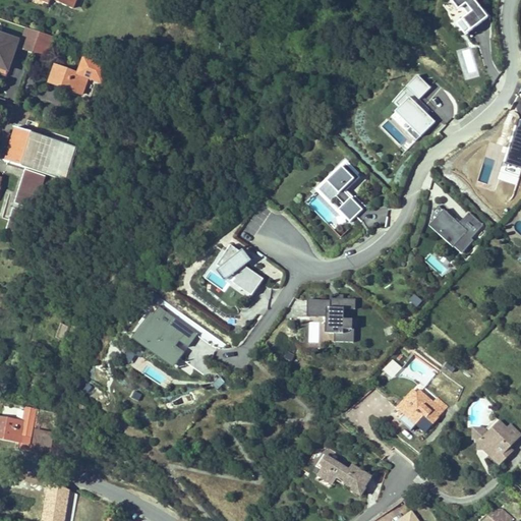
[(38,0),(49,4),(50,0),(57,0),(56,2),(72,8),(75,0),(38,0)]
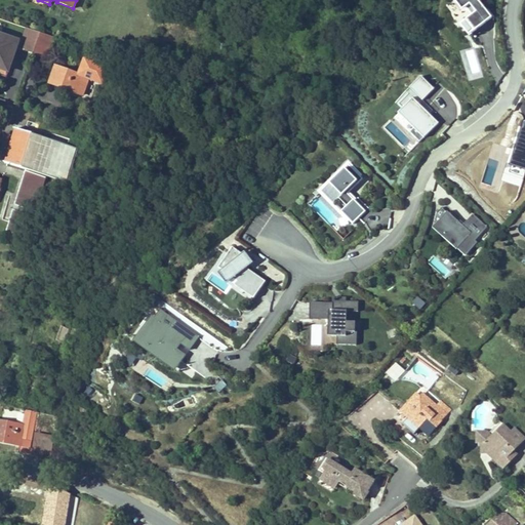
[(490,17),(477,2),(479,0),(456,0),(470,16),(465,21),(474,31),(490,17)]
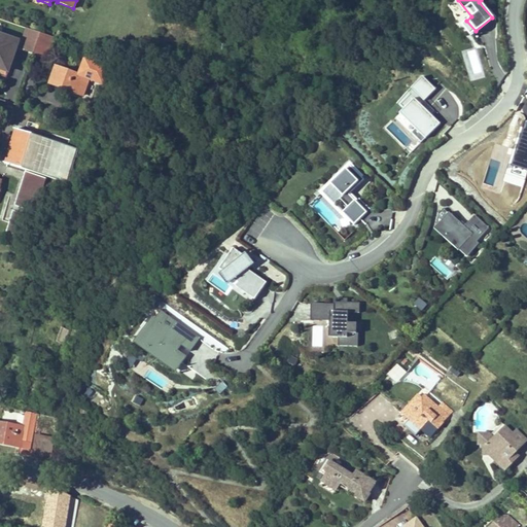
[(40,32),(28,28),(22,46),(35,50),(40,32)]
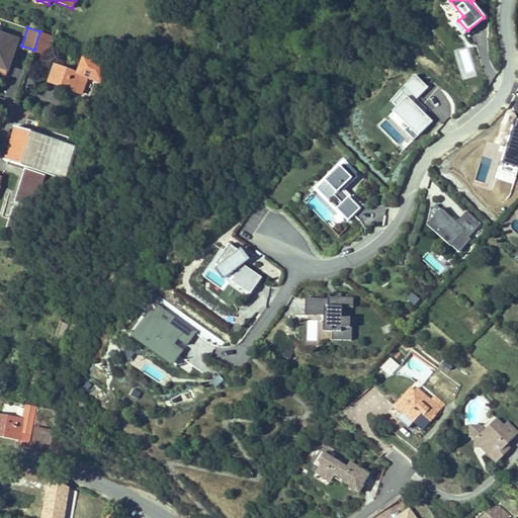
[(48,59),(55,36),(39,31),(34,50),(33,53),(32,54),(48,59)]
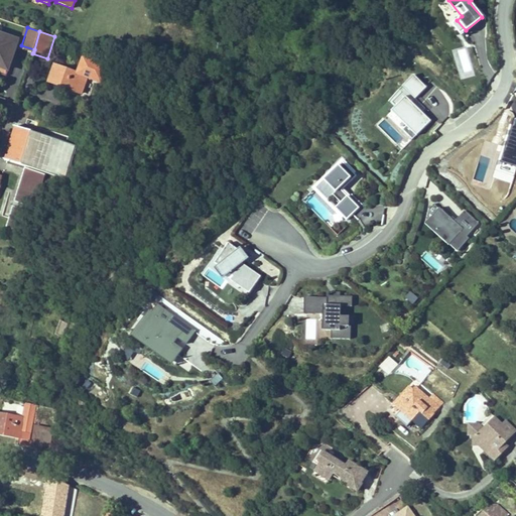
[(0,73),(6,76),(18,40),(0,34),(0,73)]
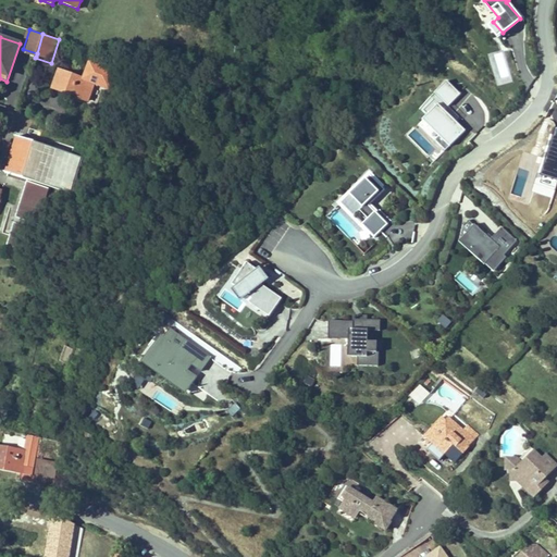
[(496,85),(510,82),(504,51),(489,54),(496,85)]
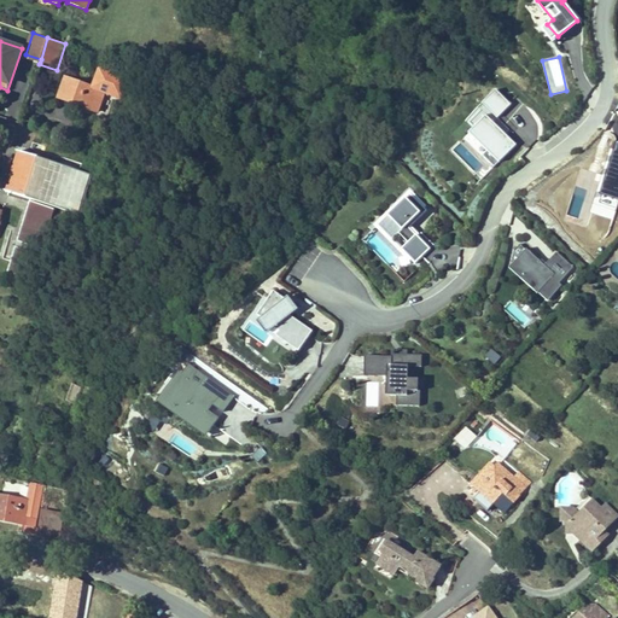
[(122,97),(128,80),(100,69),(94,88),(66,77),(59,98),(98,111),(104,93),(121,99),(122,97)]
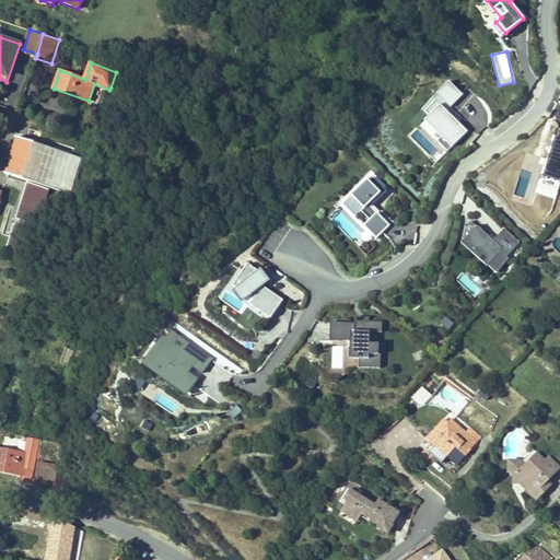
[(111,88),(118,90),(124,74),(116,72),(111,88)]
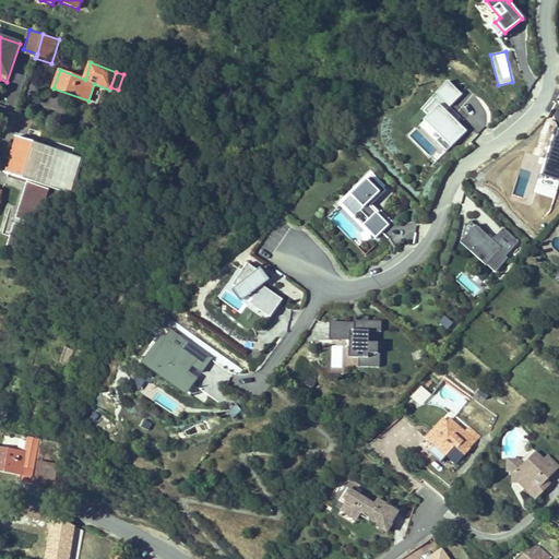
[(447,81),(435,94),(449,108),(461,95),(447,81)]
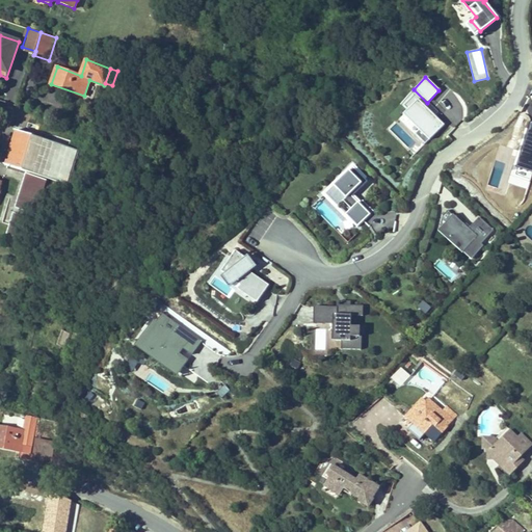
[(233,97),(231,104),(241,107),(244,101),(233,97)]
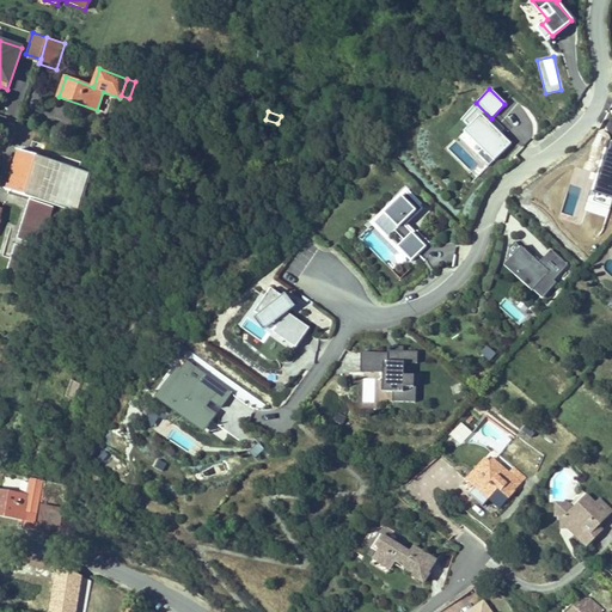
[(463,133),(493,161),(509,144),(479,116),(463,133)]
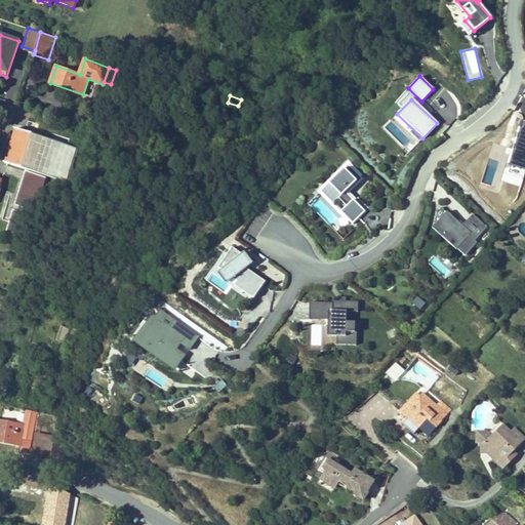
[(76,148),(15,129),(13,138),(15,138),(10,158),(7,157),(5,163),(66,182),(76,148)]
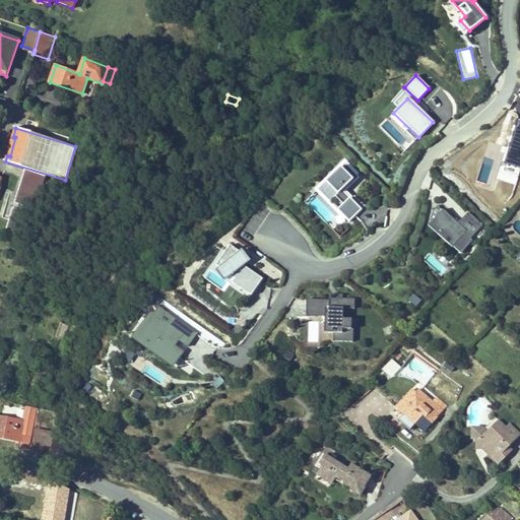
[(343,192),(359,177),(344,163),(317,190),(329,202),(335,196),(343,204),(337,210),(349,221),(354,216),(362,209),(343,192)]
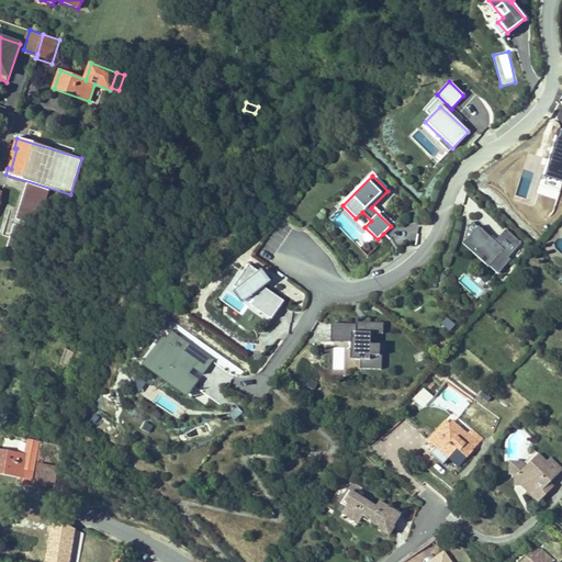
[(47,190),(27,183),(8,247),(26,254),(34,232),(23,228),(25,223),(35,225),(47,190)]
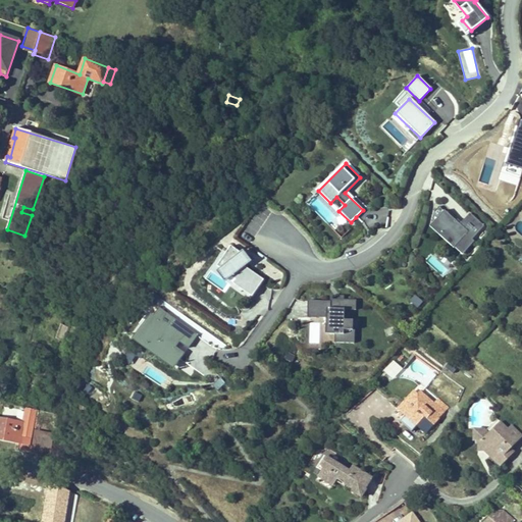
[(460,224),(446,211),(441,215),(447,219),(437,229),(461,251),(484,225),(469,213),(460,224)]
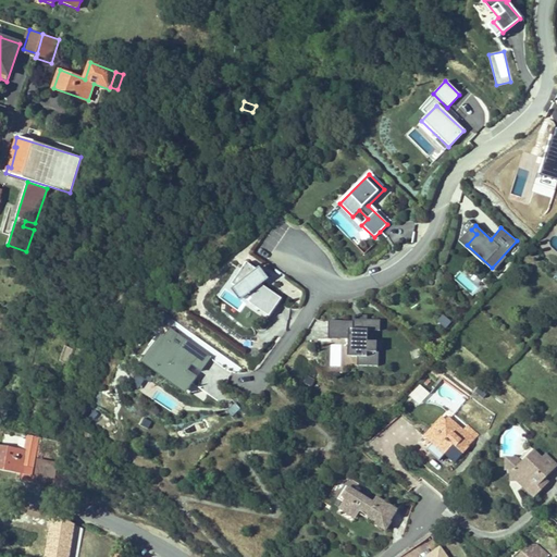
[(477,234),(471,230),(461,240),(467,245),(477,234)]
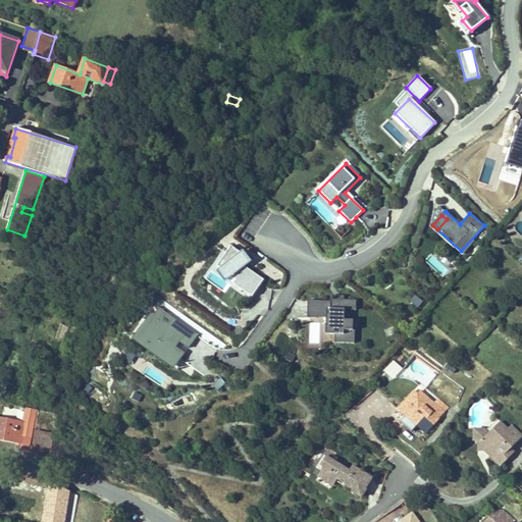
[(264,280),(241,264),(246,256),(230,247),(217,266),(236,279),(232,283),(252,297),(264,280)]
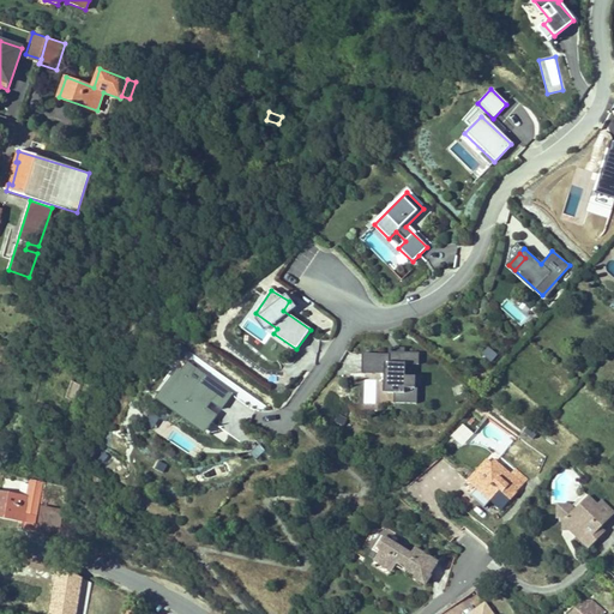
[(487,345),(481,354),(492,361),(498,354),(487,345)]
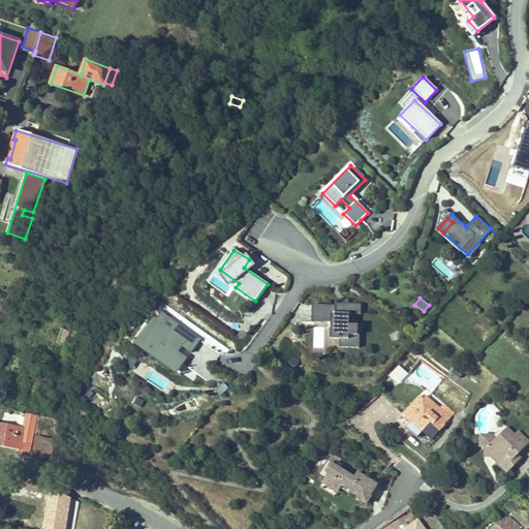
[(349,324),(349,314),(361,314),(361,304),(348,304),(348,306),(341,306),(341,304),(335,304),(335,306),(316,306),(316,322),(335,322),(335,339),(340,339),(340,348),(360,348),(360,335),(358,335),(359,324),(349,324)]
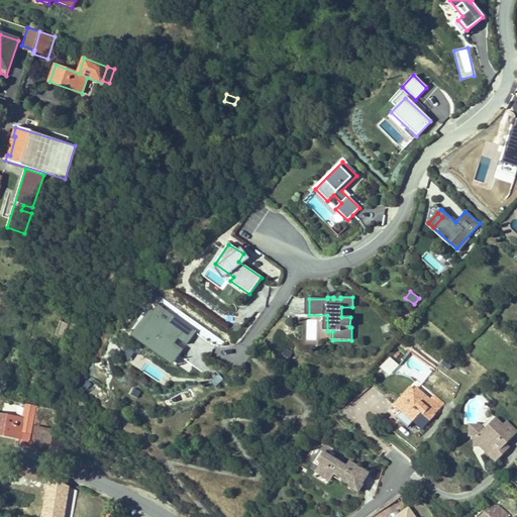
[(187,345),(196,332),(158,306),(152,313),(143,326),(146,328),(139,338),(175,363),(184,350),(173,343),(176,338),(187,345)]
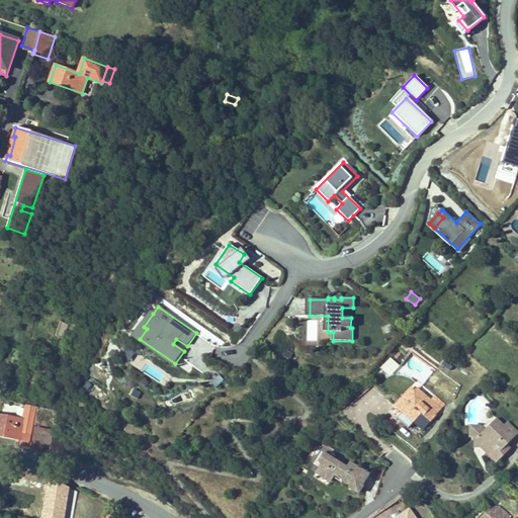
[(140,339),(147,329),(144,327),(153,314),(150,312),(134,335),(140,339)]
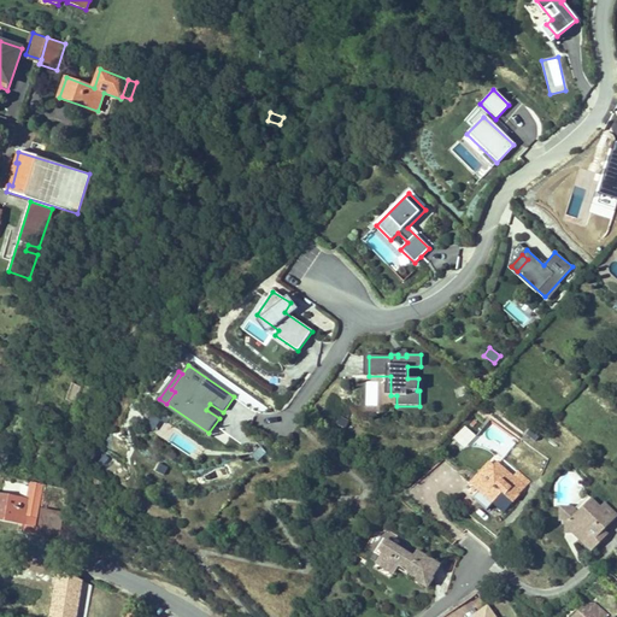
[(159,436),(169,421),(164,417),(153,433),(159,436)]
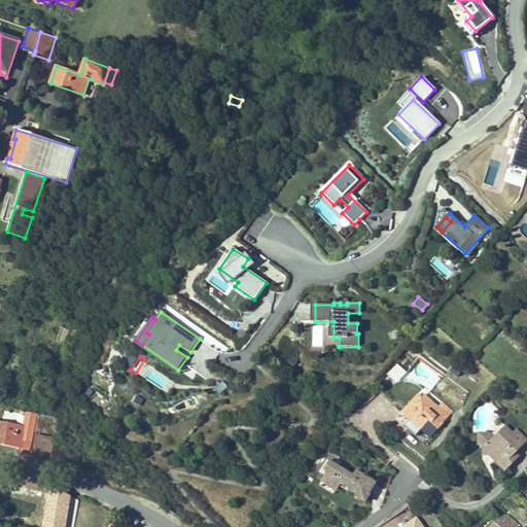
[(397,363),(386,374),(394,383),(406,373),(397,363)]
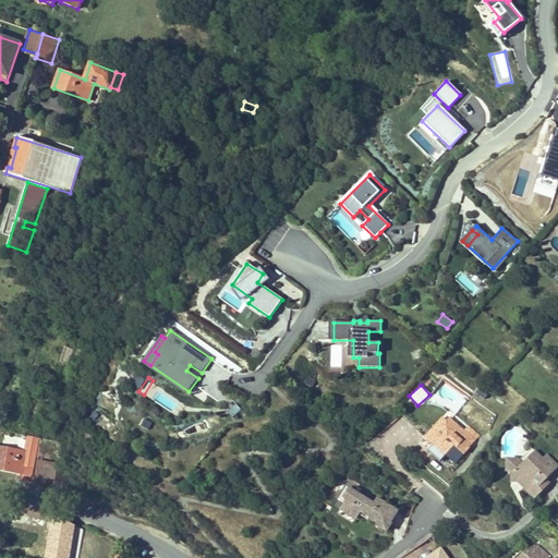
[(232,419),(241,410),(235,405),(228,413),(232,419)]
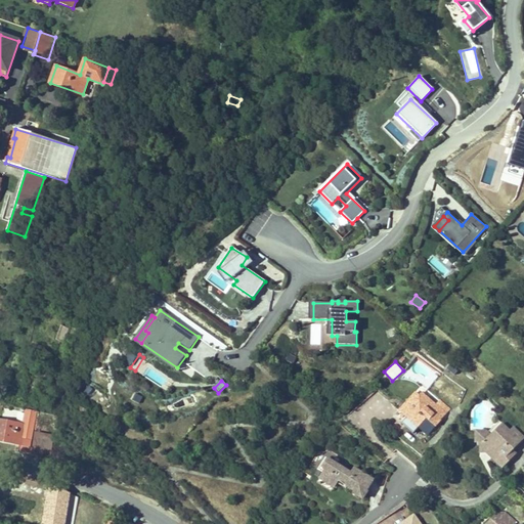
[(406,418),(406,409),(419,395),(416,392),(399,410),(406,418)]
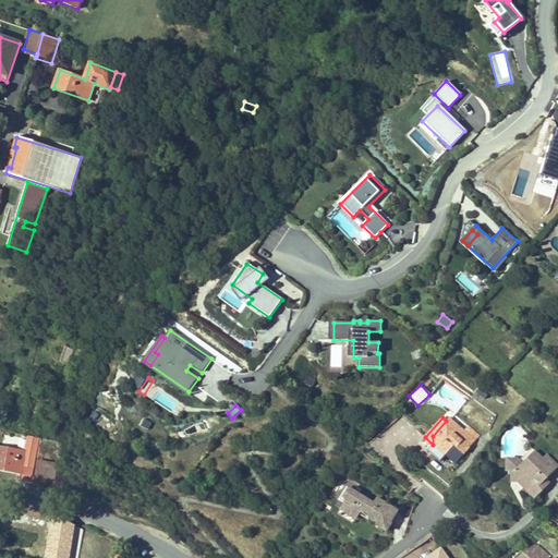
[(433,436),(433,445),(456,464),(475,440),(449,417),(446,421),(433,436)]
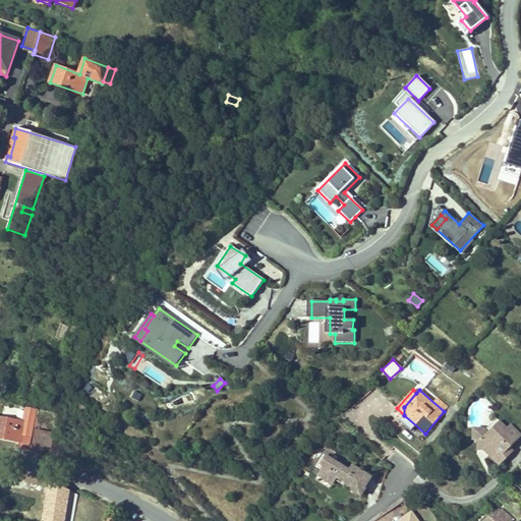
[(51,454),(54,437),(36,433),(34,446),(31,446),(32,435),(35,411),(25,408),(23,422),(0,417),(0,438),(16,441),(17,435),(21,435),(20,442),(19,450),(30,451),(51,454)]
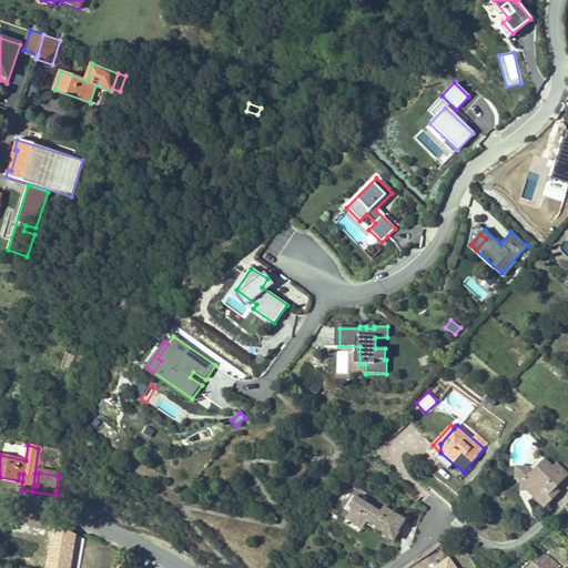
[(559,492),(556,488),(567,474),(557,463),(554,467),(545,459),(533,473),(527,467),(516,467),(516,479),(521,480),(520,492),(527,492),(533,492),(534,489),(537,493),(533,497),(545,507),(559,492)]
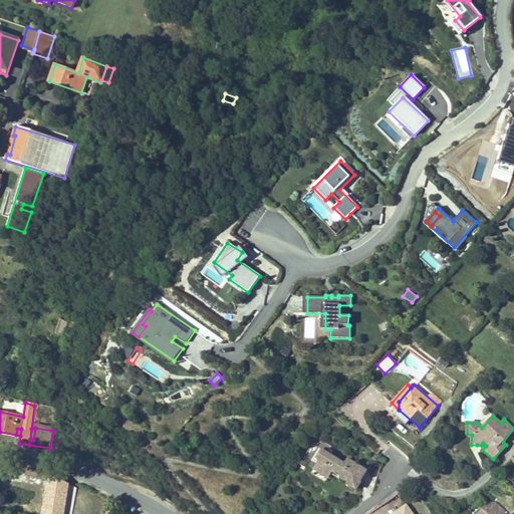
[(322,449),(317,458),(319,459),(319,461),(317,464),(314,469),(328,478),(332,472),(332,471),(337,469),(340,471),(339,473),(341,475),(340,477),(348,482),(347,484),(356,490),(360,482),(359,482),(366,471),(348,459),(345,464),(322,449)]
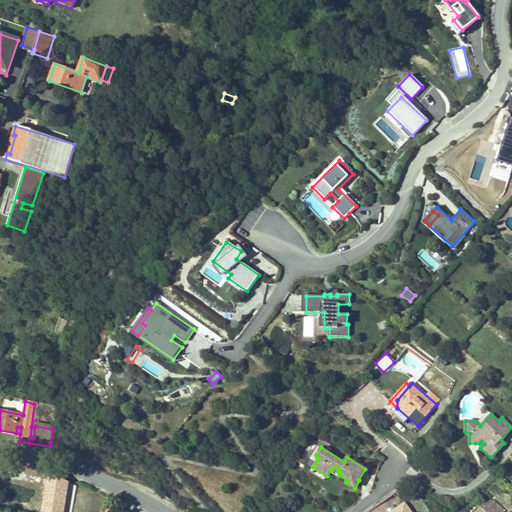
[(488,511),(496,503),(494,501),(486,502),(476,511),(488,511)]
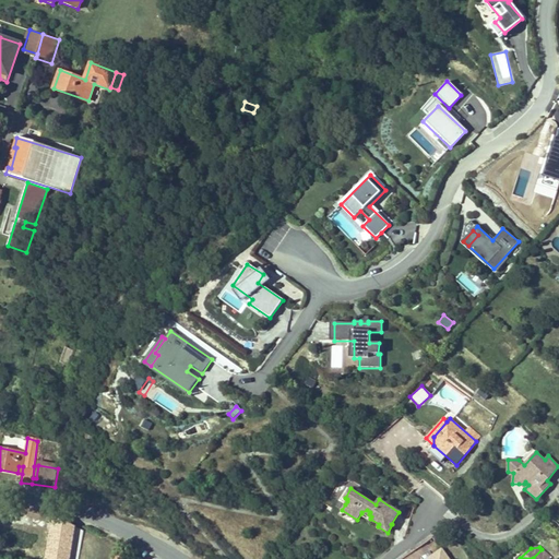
[(449,558),(442,549),(428,558),(449,558)]
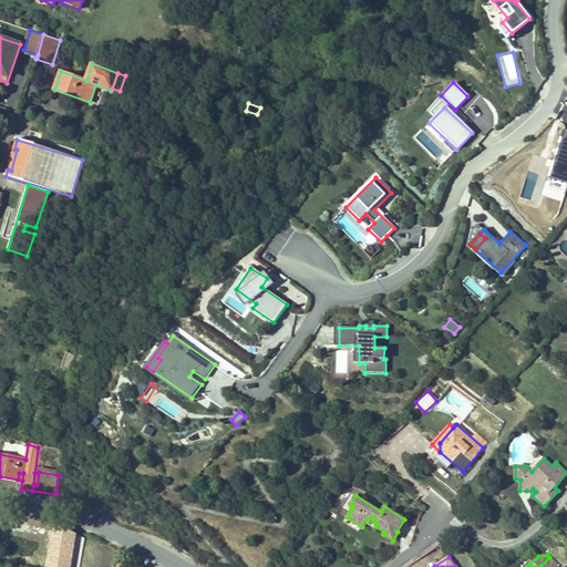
[(555,566),(558,565),(549,557),(540,566),(555,566)]
